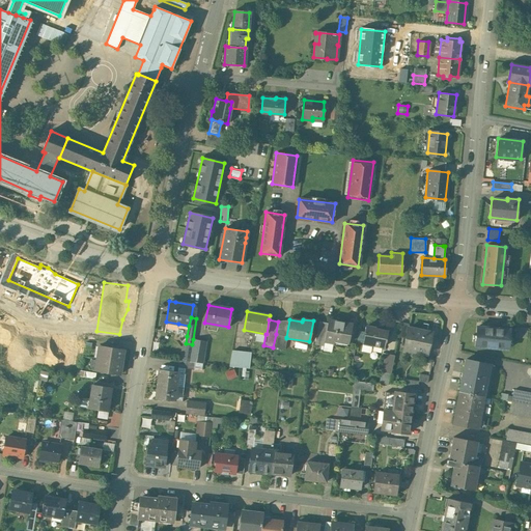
[(328,319),(327,324),(324,341),(325,341),(333,342),(333,340),(347,342),(352,324),(345,323),(345,324),(328,319)]
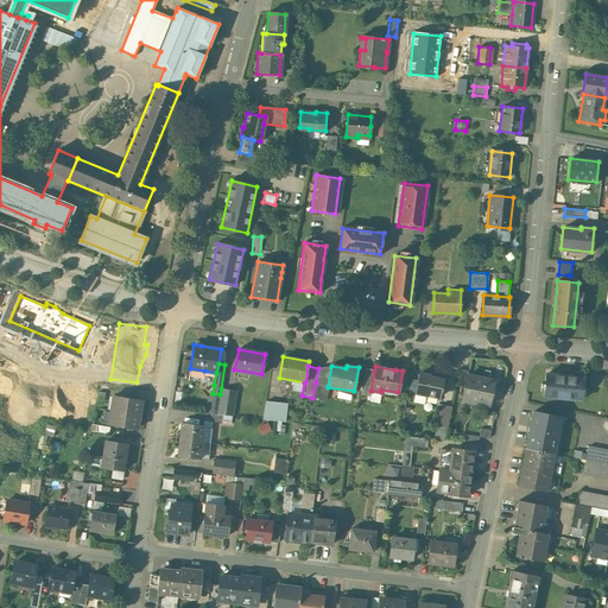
[(371,396),(372,391),(371,391),(374,371),(366,368),(360,394),(371,396)]
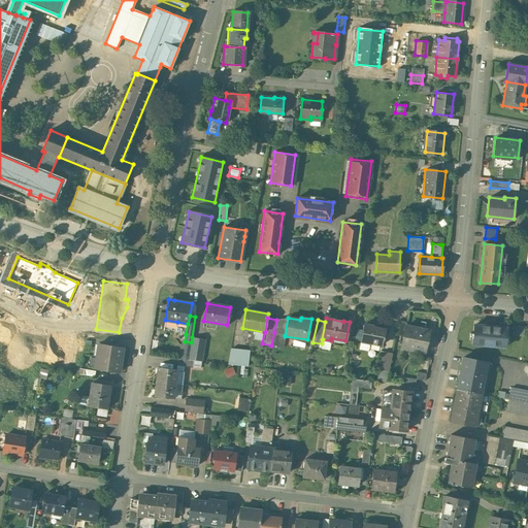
[(406,322),(399,320),(396,335),(402,336),(405,326),(406,322)]
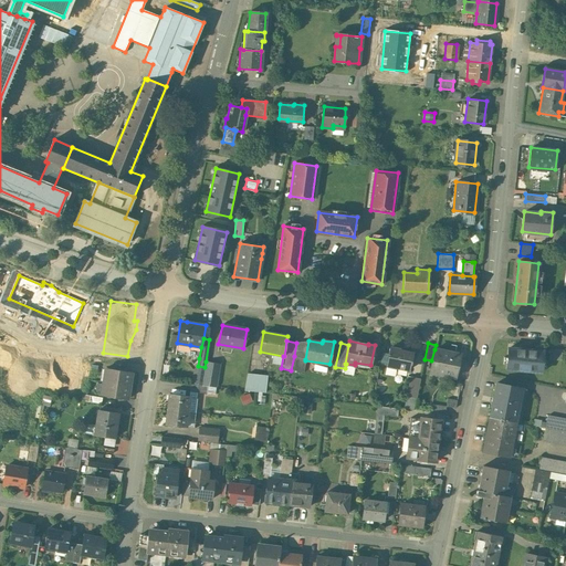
[(201,347),(190,345),(188,356),(199,358),(201,347)]
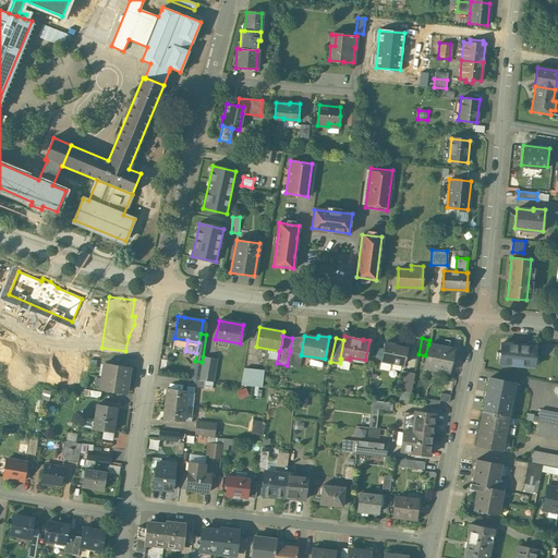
[(395,344),(384,342),(383,349),(384,349),(381,361),(403,365),(403,359),(405,359),(407,349),(395,347),(395,344)]
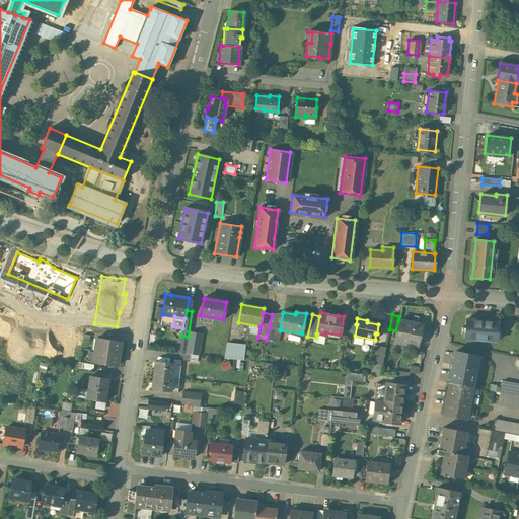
[(516,329),(516,319),(505,318),(505,328),(516,329)]
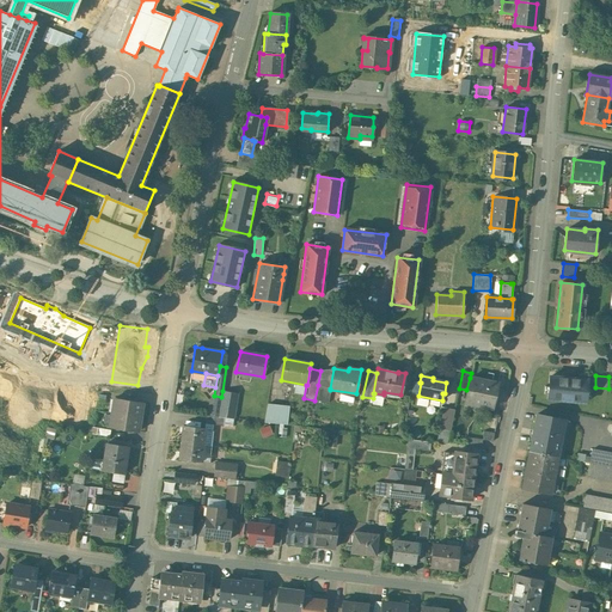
[(586,380),(550,377),(548,398),(585,402),(586,380)]
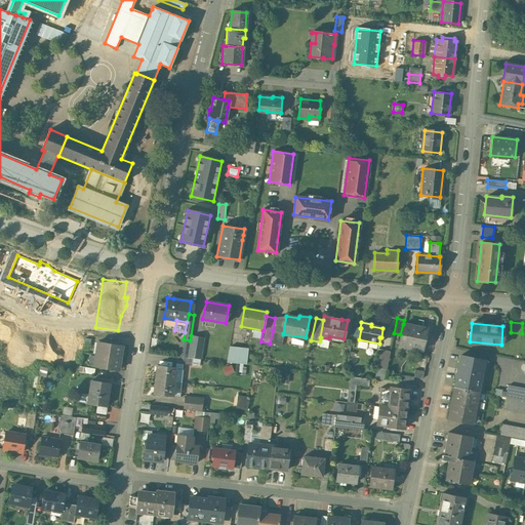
[(403,324),(400,334),(398,346),(421,350),(427,329),(403,324)]
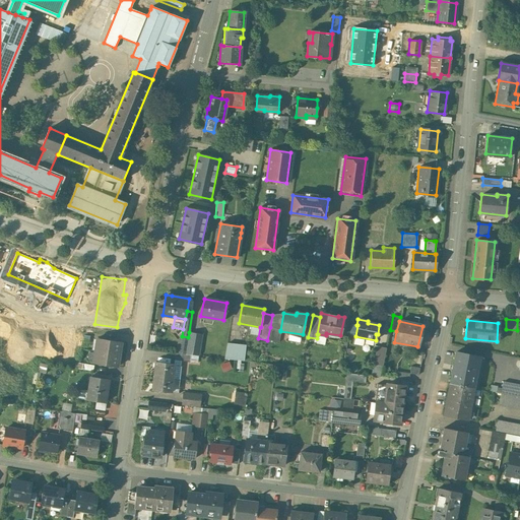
[(34,340),(19,334),(11,327),(4,324),(3,327),(0,326),(0,351),(24,362),(34,340)]
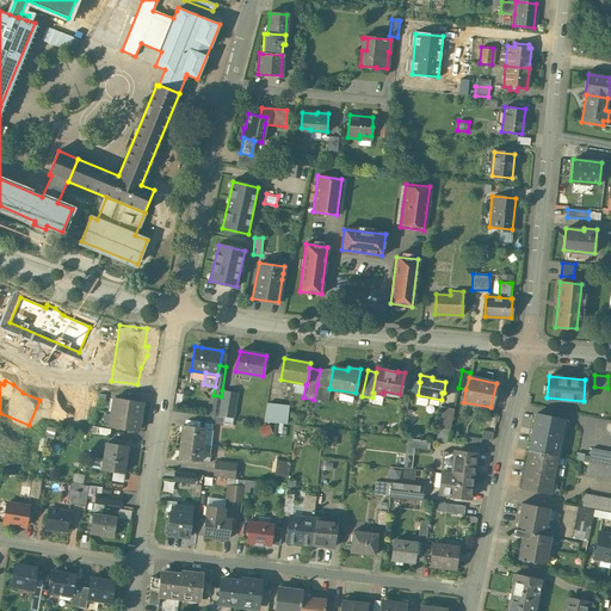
[(327,401),(329,389),(329,388),(318,384),(314,400),(327,401)]
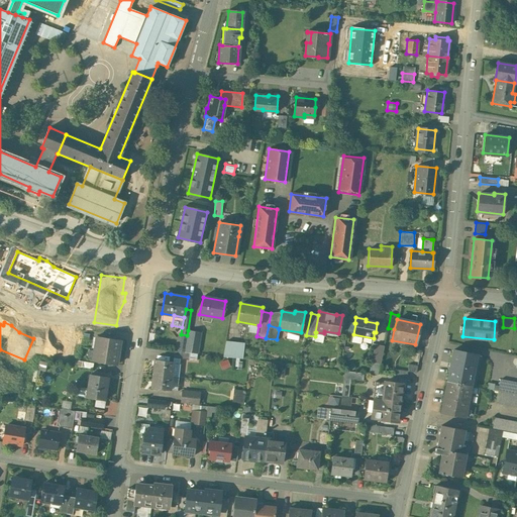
[(200,332),(193,331),(191,343),(198,345),(200,332)]
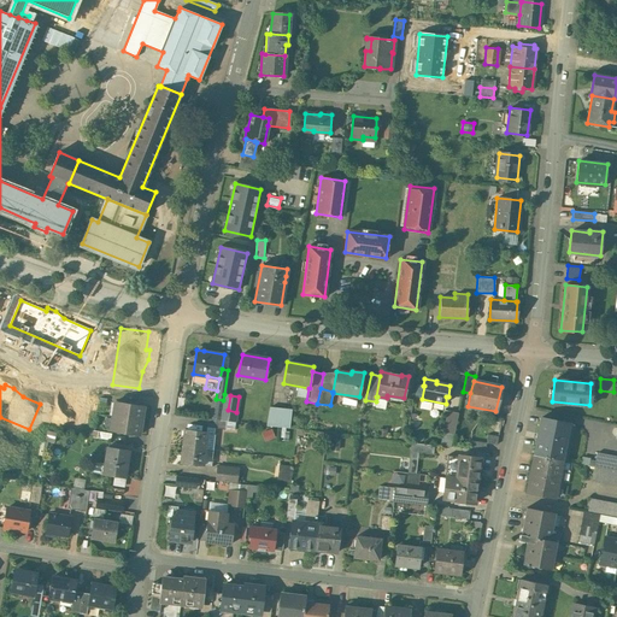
[(129,404),(115,401),(112,416),(141,421),(144,406),(129,404)]
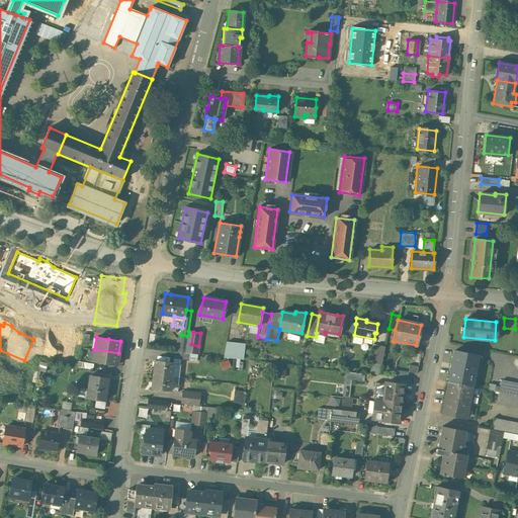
[(245,344),(227,342),(224,357),(243,359),(245,344)]
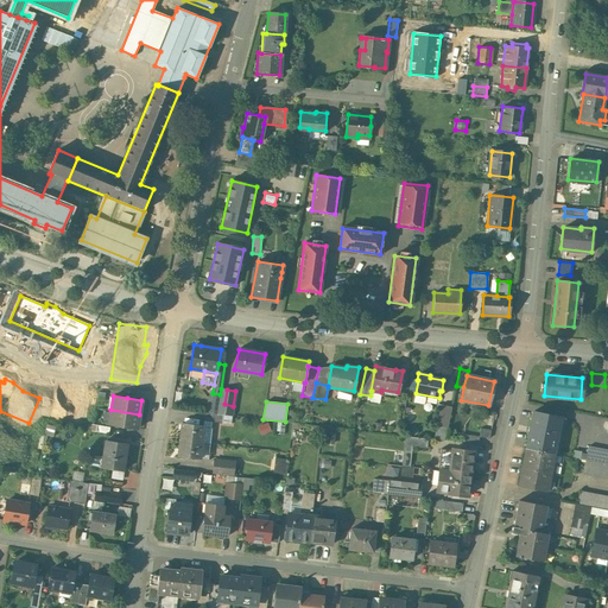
[(225,404),(219,404),(217,415),(222,415),(232,416),(233,406),(225,404)]
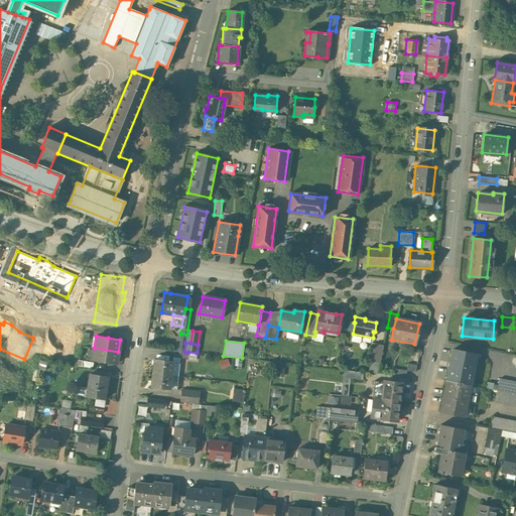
[(383,346),(374,344),(370,361),(379,363),(383,346)]
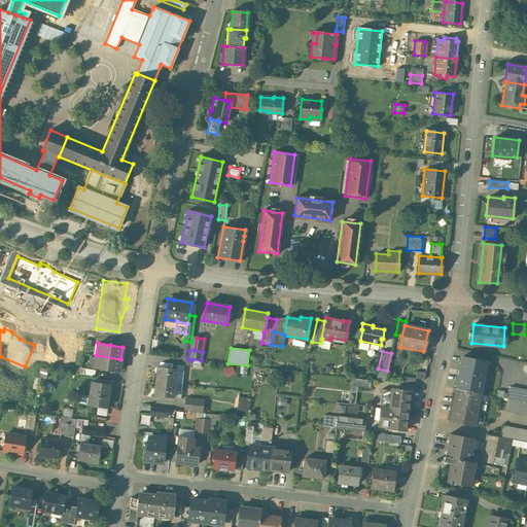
[(120,359),(96,355),(94,367),(106,370),(118,372),(120,359)]
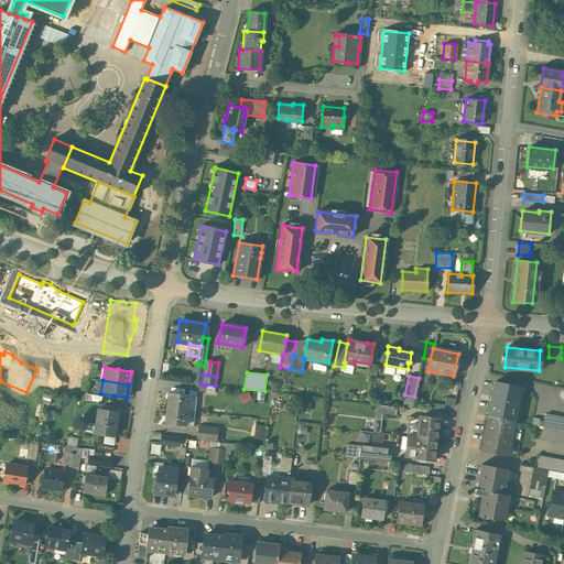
[(202,384),(190,382),(188,390),(206,392),(206,384),(202,384)]
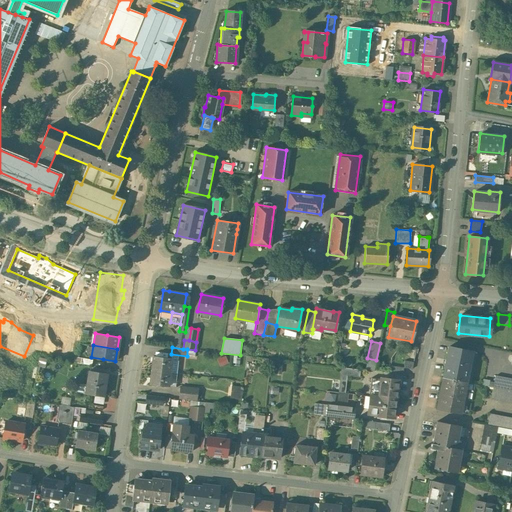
[(472,352),(449,347),(442,378),(466,382),(472,352)]
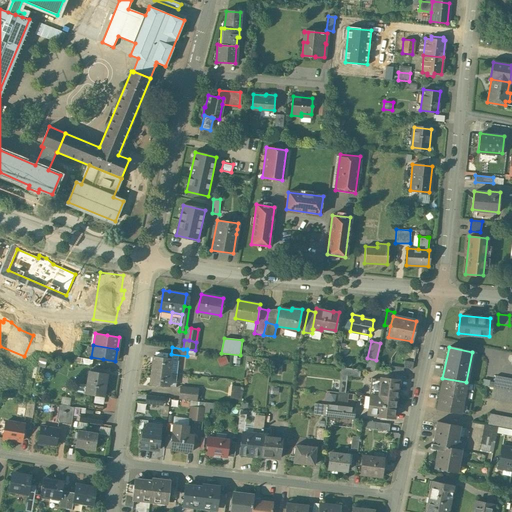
[(171,358),(153,356),(151,370),(170,372),(171,358)]
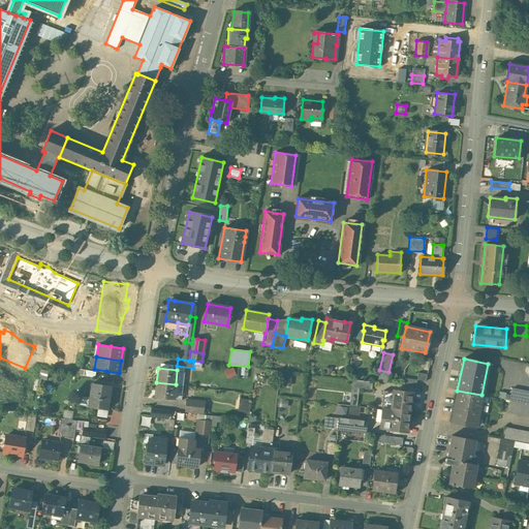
[(49,371),(40,370),(38,378),(47,380),(49,371)]
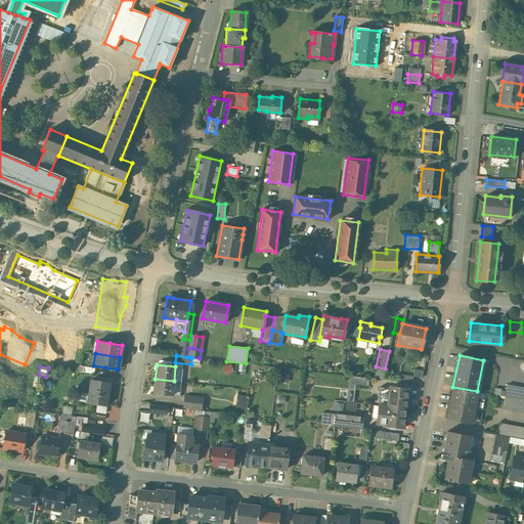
[(423,370),(413,368),(412,376),(412,377),(422,378),(423,370)]
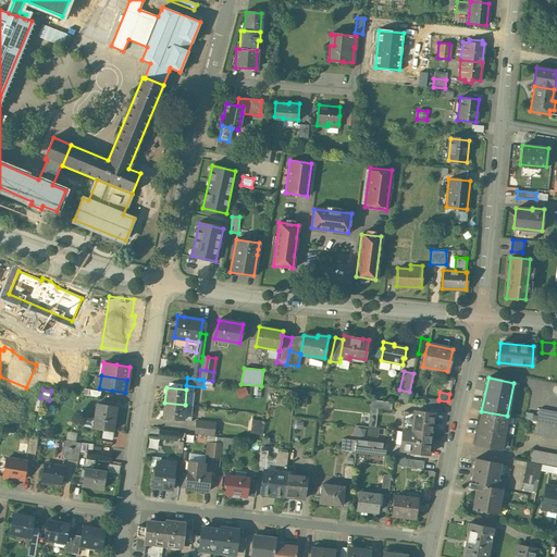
[(44,399),(37,398),(34,411),(40,412),(44,399)]
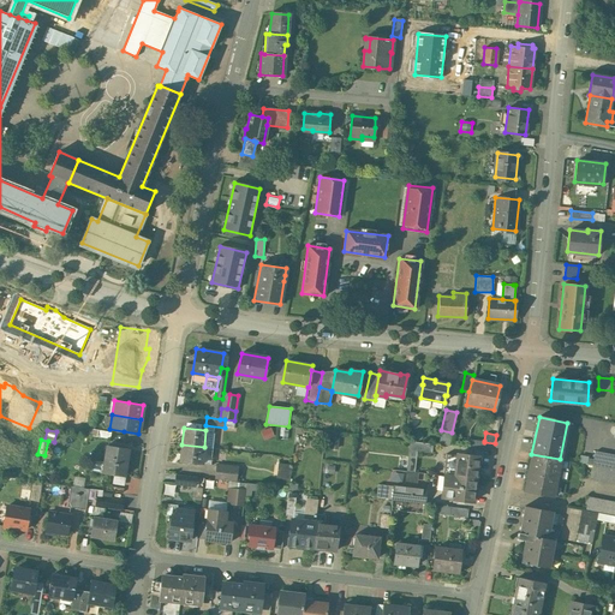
[(484,441),(469,440),(467,448),(483,449),(484,442),(484,441)]
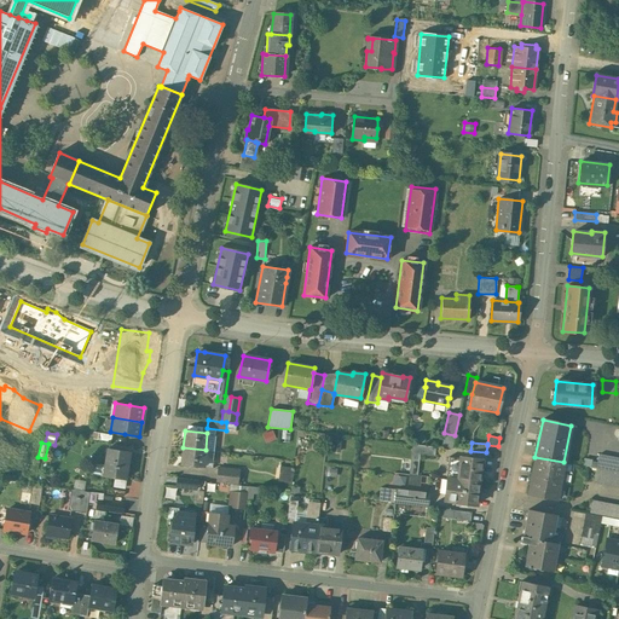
[(435,446),(412,444),(410,460),(418,461),(420,455),(434,456),(435,446)]
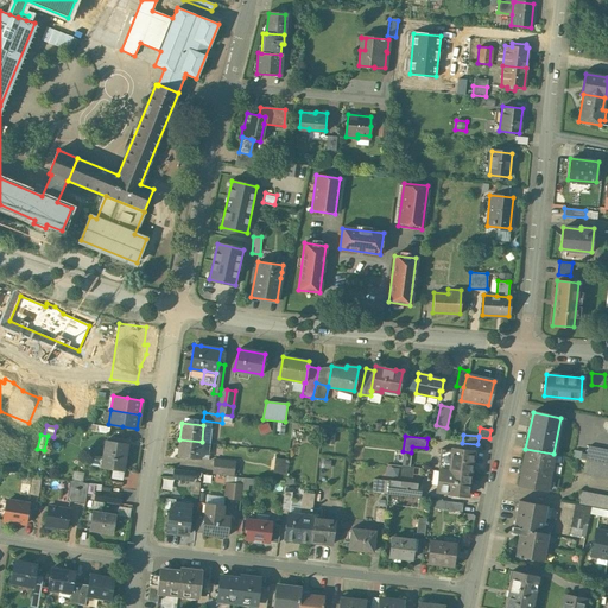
[(202,442),(179,439),(177,456),(200,458),(202,442)]
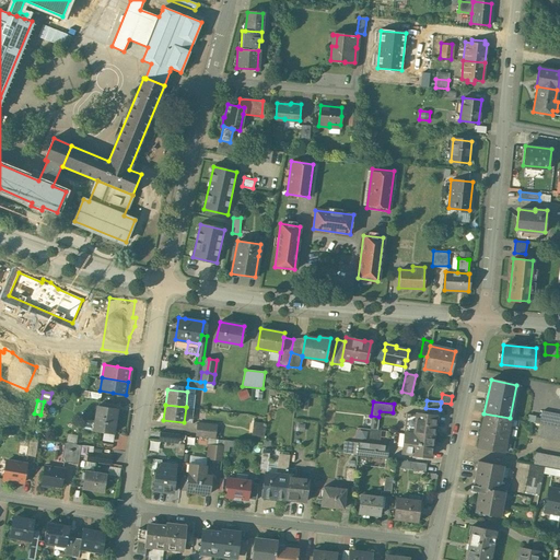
[(107,408),(97,406),(96,416),(95,415),(94,422),(93,431),(113,433),(114,426),(115,426),(116,418),(115,418),(117,409),(107,408)]
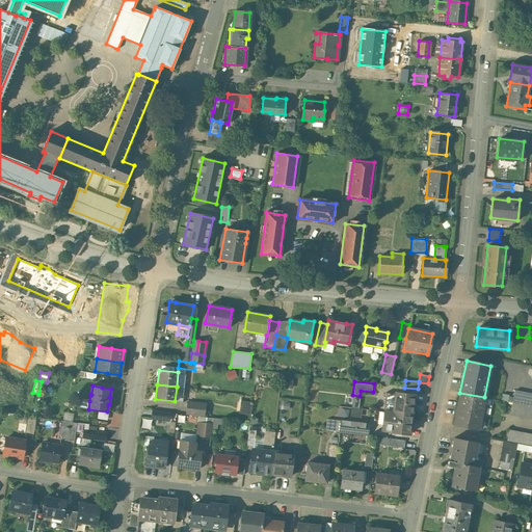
[(531,393),(514,391),(513,397),(512,402),(531,405),(531,393)]
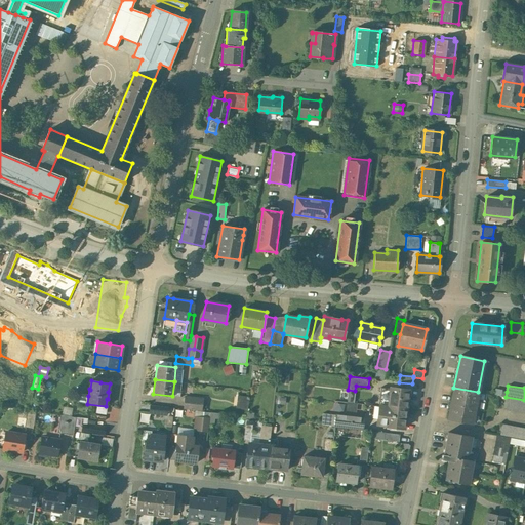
[(408,390),(390,388),(388,407),(406,409),(408,390)]
